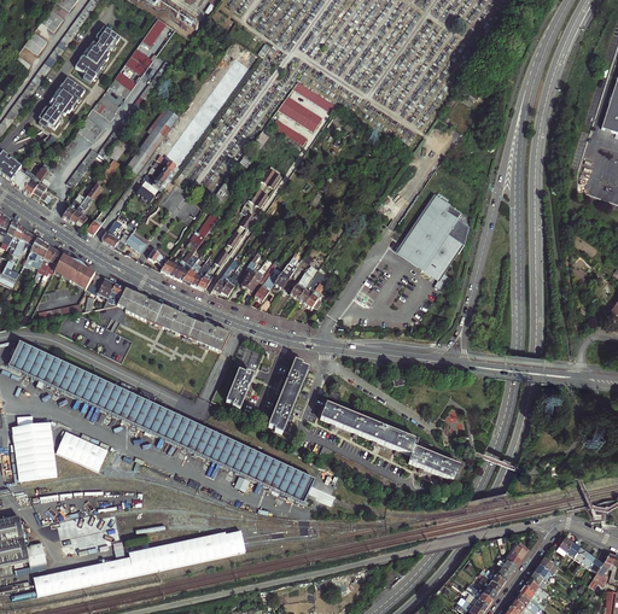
[(85,6),(82,10),(80,13),(77,17),(75,21),(73,24),(70,27),(69,28),(66,31),(64,35),(62,39),(59,42),(57,46),(53,50),(51,53),(48,57),(46,60),(44,63),(44,64),(41,66),(39,70),(36,74),(34,77),(31,81),(28,85),(25,88),(23,92),(7,113),(0,124),(0,138),(15,118),(30,97),(33,93),(35,89),(38,86),(41,82),(44,79),(46,75),(48,71),(51,69),(53,65),(56,62),(58,58),(60,54),(64,51),(66,47),(69,44),(71,40),(74,36),(76,33),(79,29),(81,25),(83,22),(87,18),(89,15),(92,11),(94,7),(97,4),(99,0),(89,0),(87,3),(85,6)]
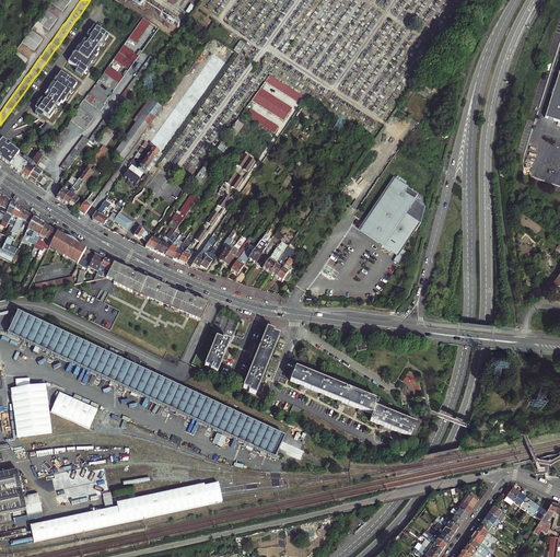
[(58,14),(59,13),(56,11),(53,9),(50,7),(47,6),(43,11),(41,14),(38,16),(42,19),(44,21),(47,23),(50,25),(55,20),(58,14)]
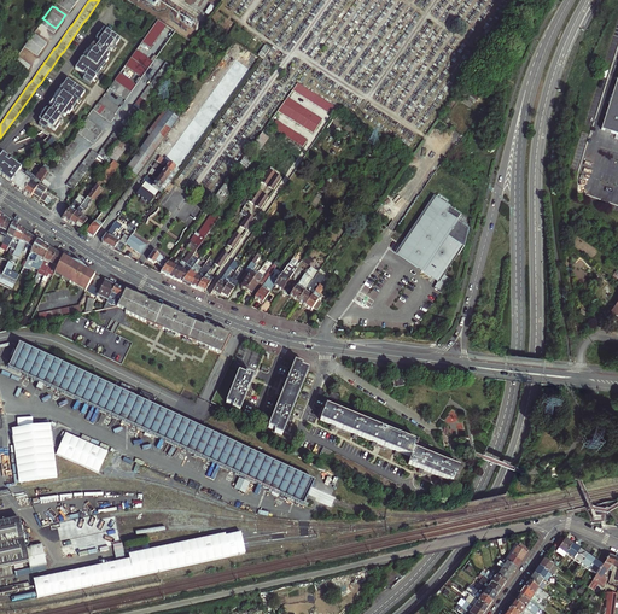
[(168,19),(159,13),(144,36),(152,41),(168,19)]
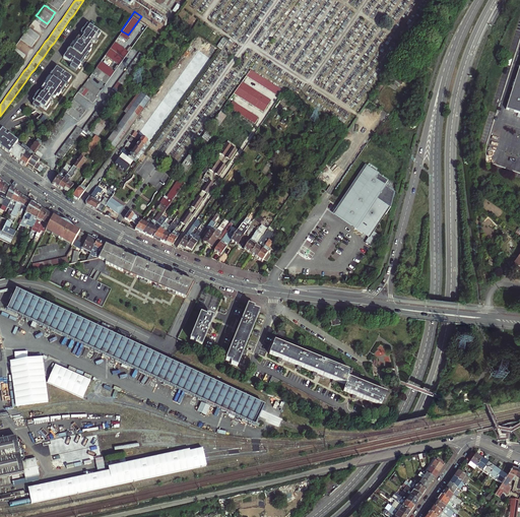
[(23,34),(30,39),(34,41),(38,36),(42,29),(30,22),(23,34)]
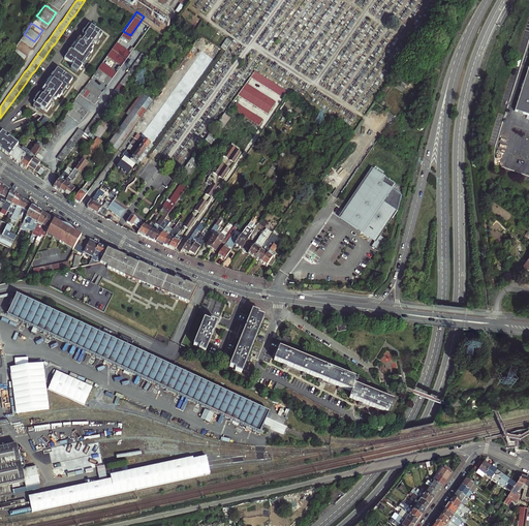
[(94,26),(90,23),(86,28),(85,27),(83,30),(84,31),(83,32),(84,32),(82,35),(81,35),(75,42),(74,41),(71,45),(72,47),(71,49),(70,48),(68,51),(69,52),(65,57),(74,63),(72,66),(78,70),(81,67),(81,68),(84,64),(85,65),(88,60),(87,59),(88,58),(89,58),(92,54),(91,53),(94,50),(92,48),(95,44),(93,43),(95,40),(97,42),(97,41),(98,42),(100,39),(99,38),(103,32),(101,31),(102,29),(95,24),(94,26)]
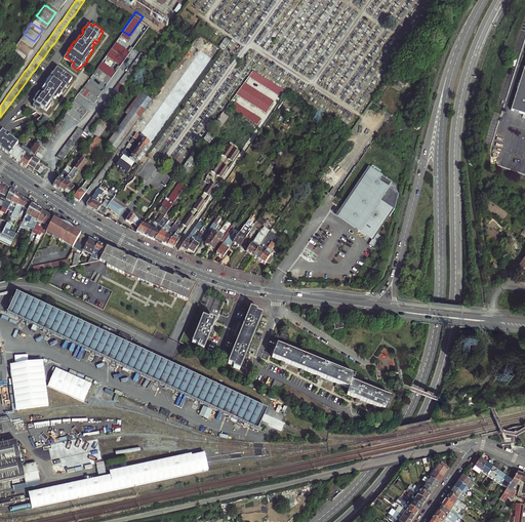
[(118,37),(108,50),(122,59),(131,46),(118,37)]
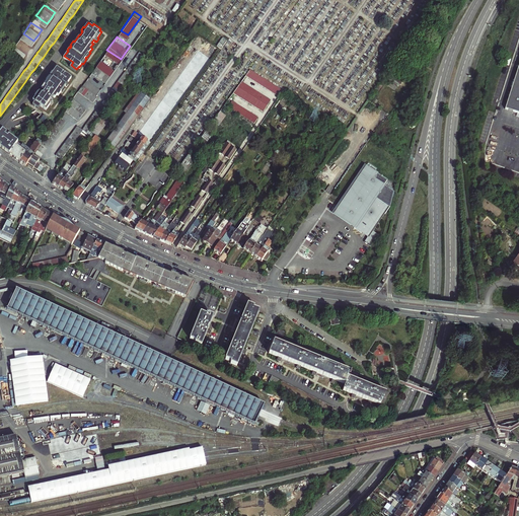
[(21,58),(23,55),(27,49),(17,42),(13,47),(11,50),(21,58)]
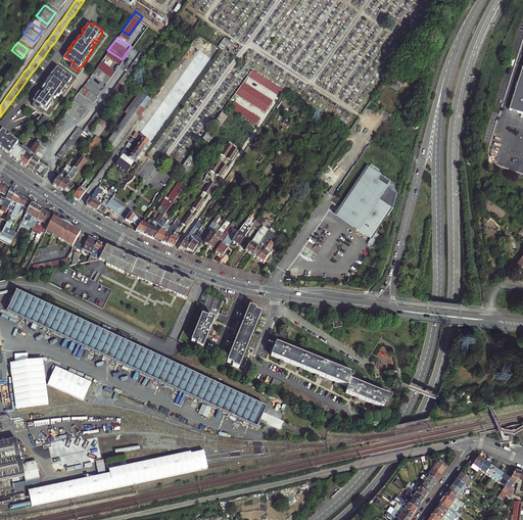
[(136,69),(148,52),(142,48),(107,96),(113,100),(132,75),(136,69)]
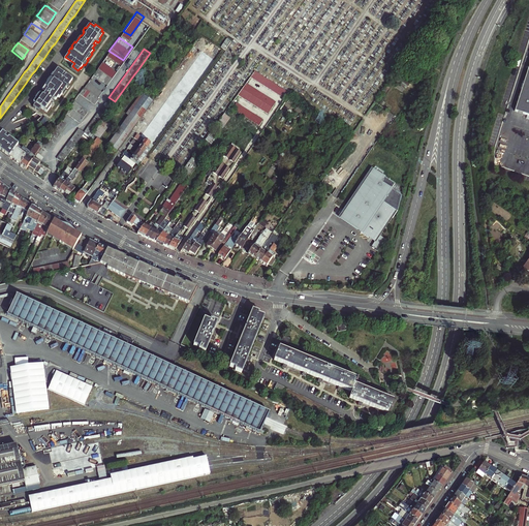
[(111,76),(115,70),(101,61),(97,67),(111,76)]
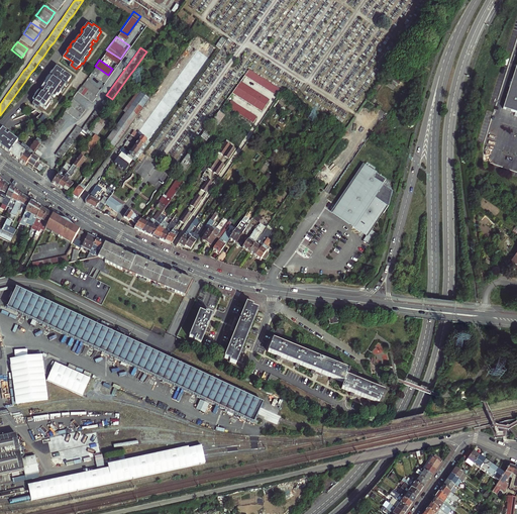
[(516,61),(505,103),(511,107),(516,108),(516,61)]
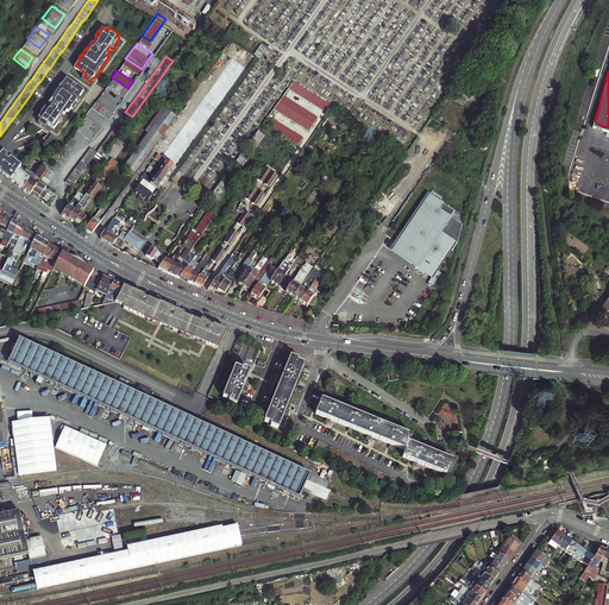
[(85,89),(68,76),(62,83),(61,82),(58,86),(60,87),(58,89),(57,88),(54,93),(55,94),(49,102),(50,102),(48,106),(46,106),(45,107),(44,106),(41,111),(42,112),(39,117),(42,118),(39,123),(45,126),(48,123),(55,127),(60,121),(62,123),(64,119),(62,118),(63,117),(61,115),(63,112),(66,113),(68,109),(69,111),(73,106),(74,107),(79,102),(76,101),(77,100),(80,100),(82,96),(80,96),(85,89)]
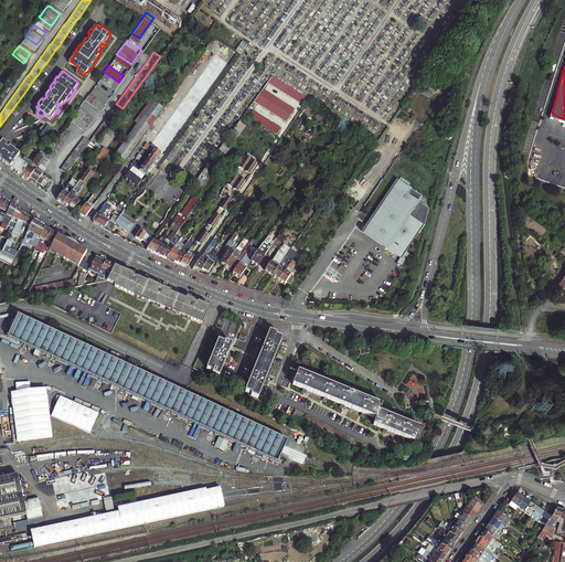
[(274,71),(269,76),(301,97),(306,92),(274,71)]
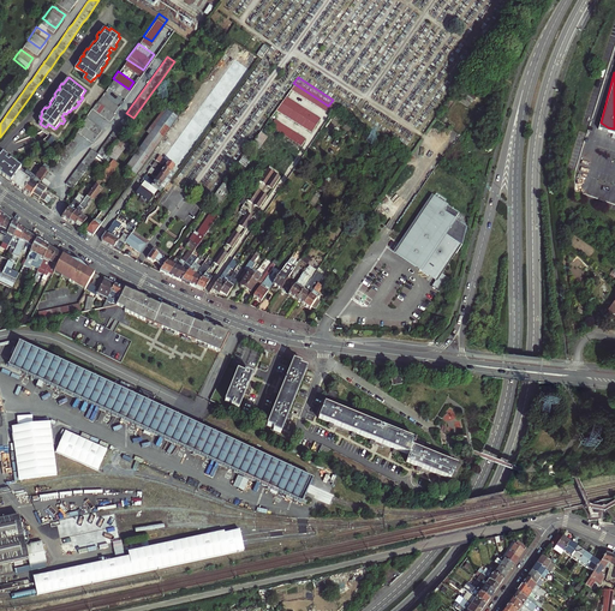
[(206,88),(201,84),(195,93),(199,96),(206,88)]
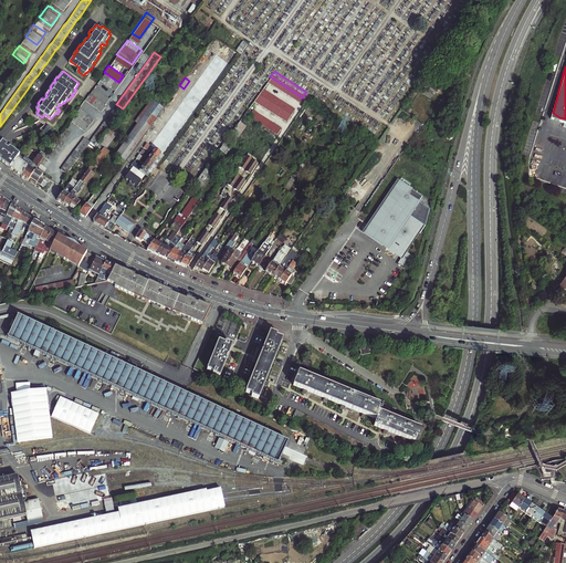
[(112,91),(97,81),(92,89),(107,98),(112,91)]
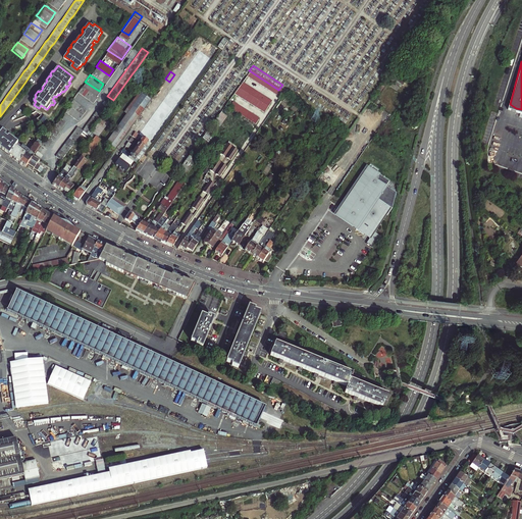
[(403,84),(406,80),(399,74),(396,79),(403,84)]
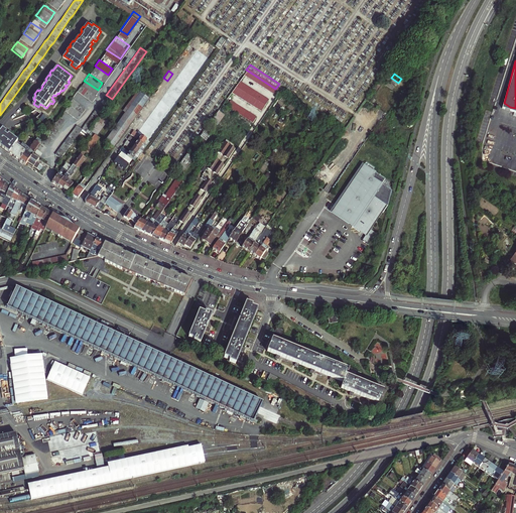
[(271,96),(242,76),(233,87),(263,107),(271,96)]
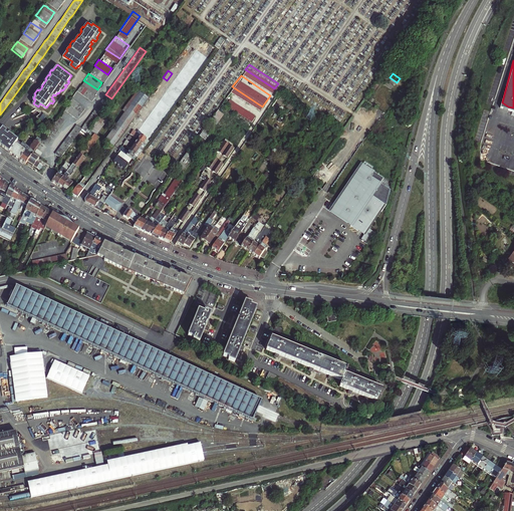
[(92,95),(97,89),(83,80),(79,86),(92,95)]
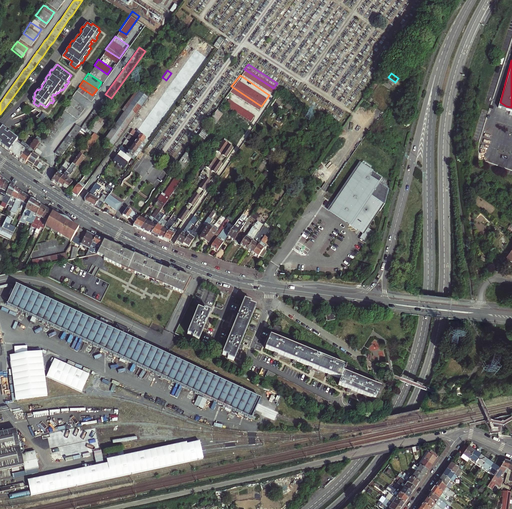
[(130,122),(153,90),(144,84),(106,136),(110,139),(115,143),(116,141),(120,136),(123,131),(127,126),(130,122)]
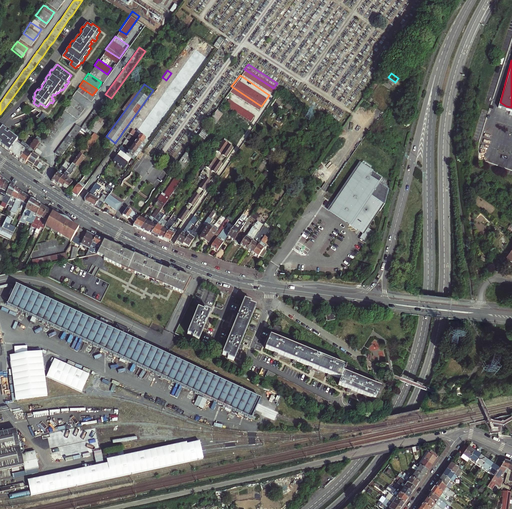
[(80,112),(87,103),(75,94),(66,105),(79,114),(80,112)]
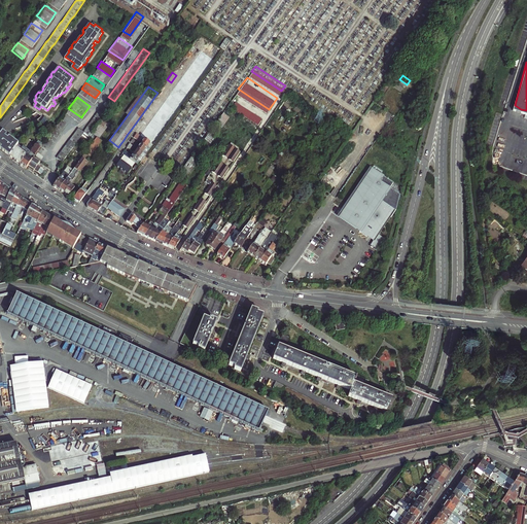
[(234,103),(260,121),(265,115),(237,97),(234,103)]
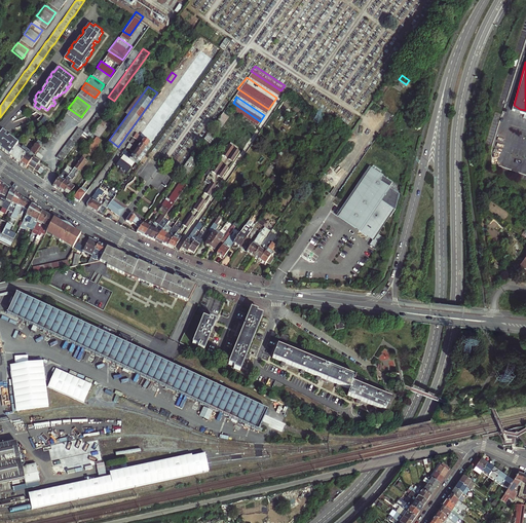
[(105,113),(109,108),(112,104),(105,99),(85,125),(86,126),(92,131),(95,128),(105,113)]
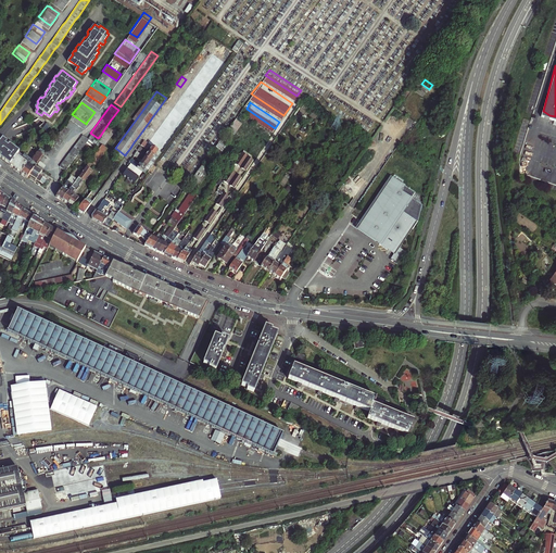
[(412,114),(415,111),(405,104),(403,108),(412,114)]
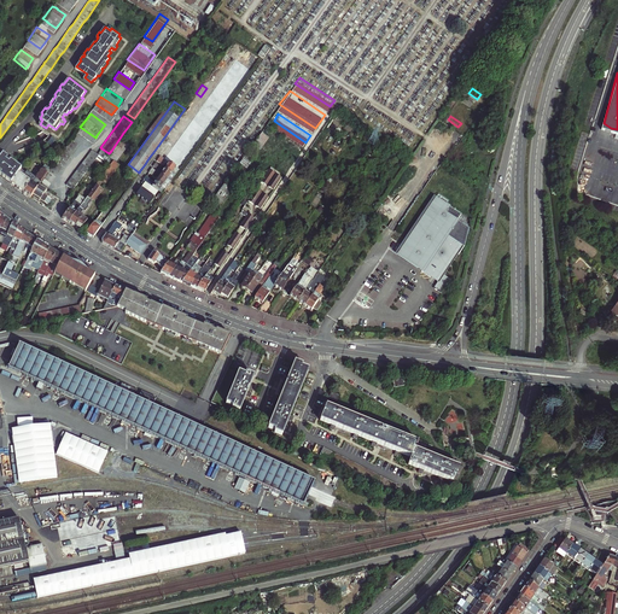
[(199,135),(205,127),(200,123),(199,126),(192,120),(187,127),(199,135)]
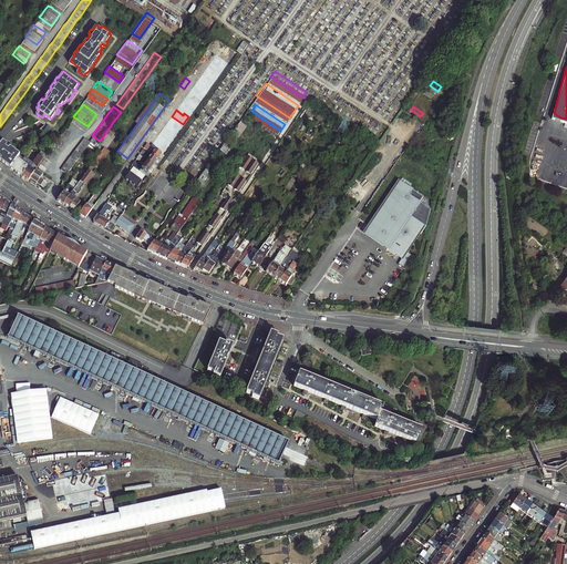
[(89,126),(98,114),(96,114),(89,124),(88,126),(89,126)]
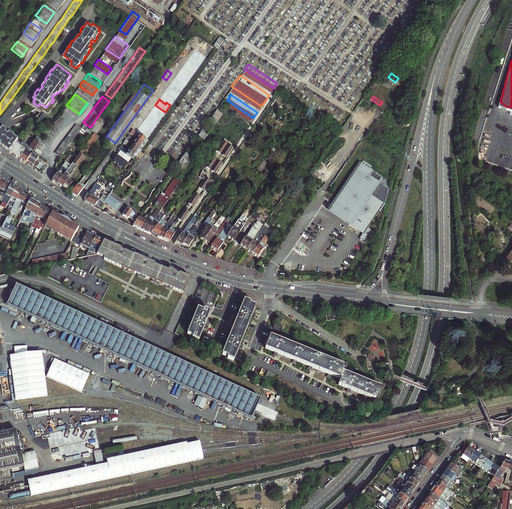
[(142,127),(138,124),(136,126),(149,135),(164,114),(156,109),(142,127)]
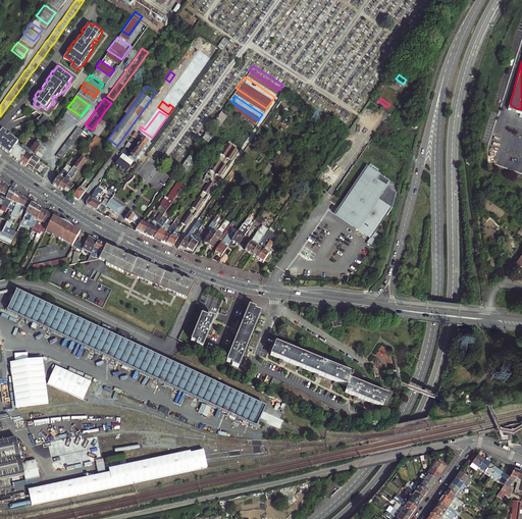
[(94,127),(98,131),(100,133),(111,117),(104,112),(94,127)]
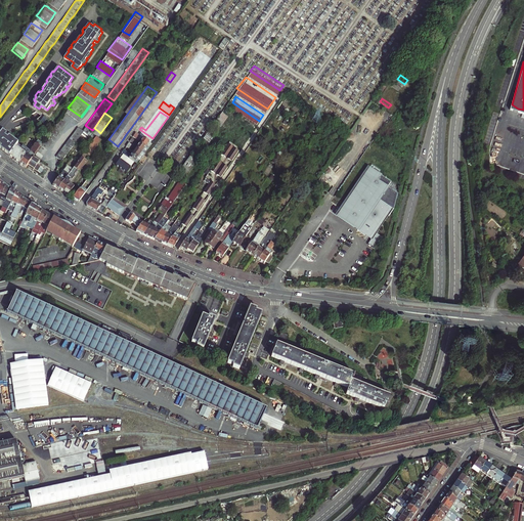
[(69,118),(63,114),(55,126),(60,129),(69,118)]
